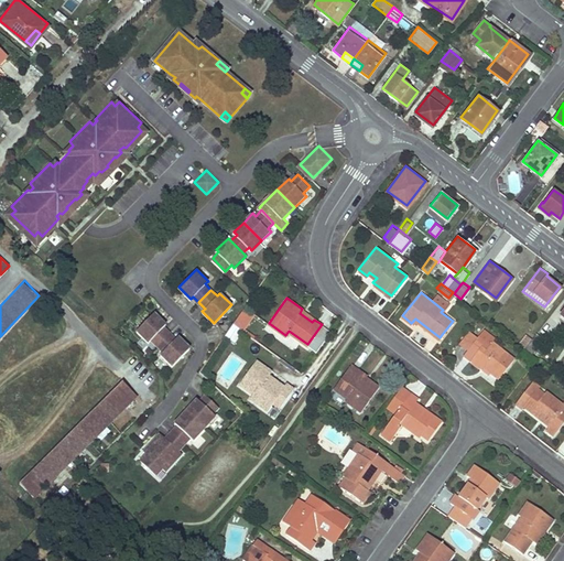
[(246,305),(234,322),(242,327),(255,311),(246,305)]
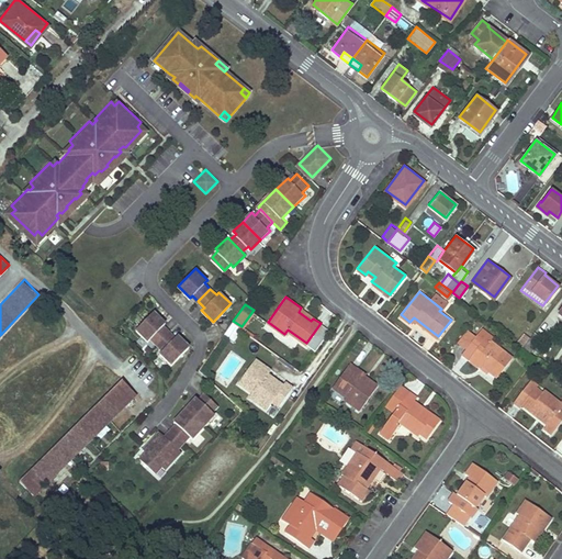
[(169,331),(163,325),(165,322),(154,311),(136,328),(147,341),(150,337),(156,343),(169,331)]
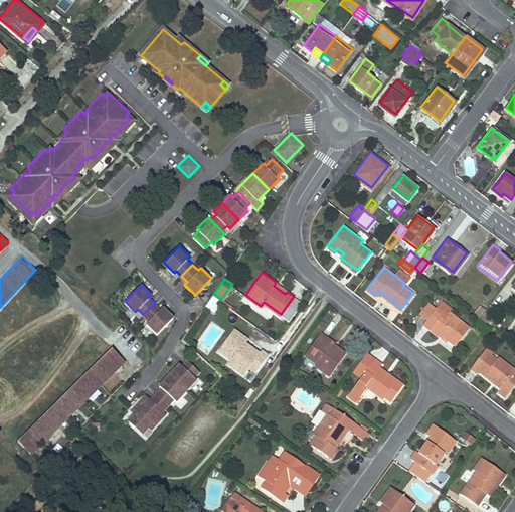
[(426,318),(422,322),(440,334),(441,332),(455,343),(469,326),(449,311),(451,308),(441,300),(435,307),(426,318)]
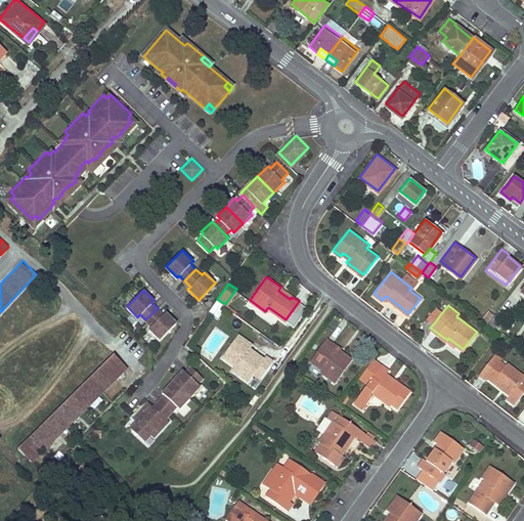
[(434,323),(442,312),(435,306),(427,317),(434,323)]
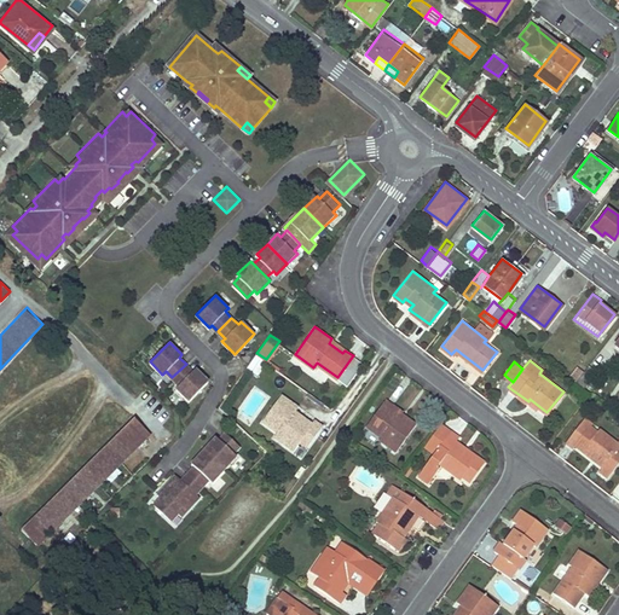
[(583,369),(574,381),(582,386),(595,367),(589,363),(583,369)]
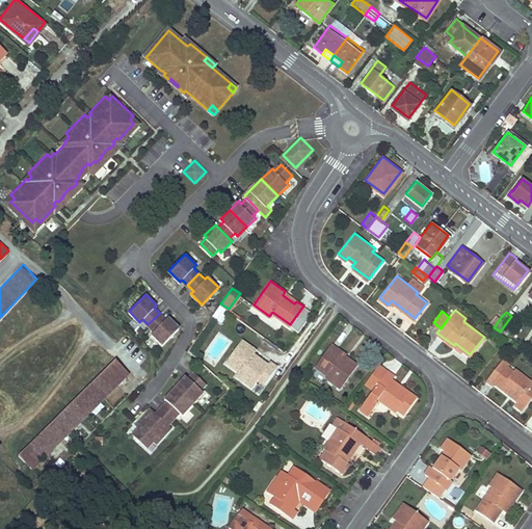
[(162,344),(179,327),(167,316),(165,318),(160,313),(148,324),(154,331),(151,334),(162,344)]
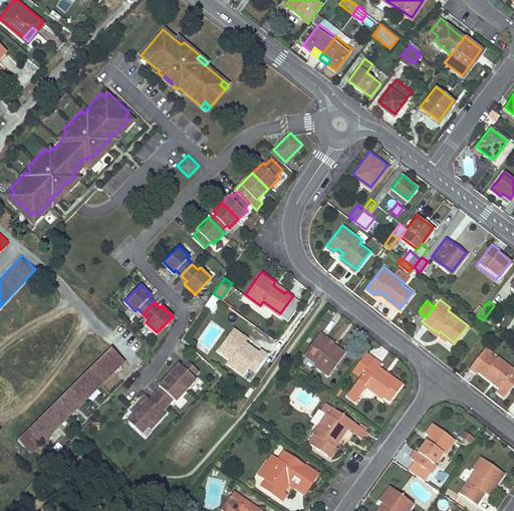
[(479,302),(472,312),(477,316),(484,306),(479,302)]
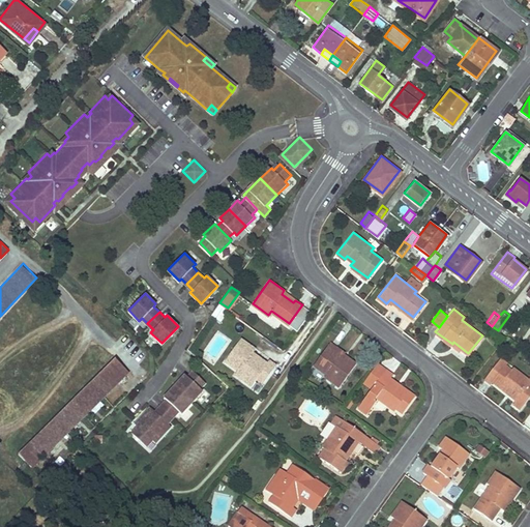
[(255,348),(240,338),(225,358),(238,369),(235,373),(252,384),(256,377),(263,381),(275,363),(268,358),(266,361),(253,351),(255,348)]
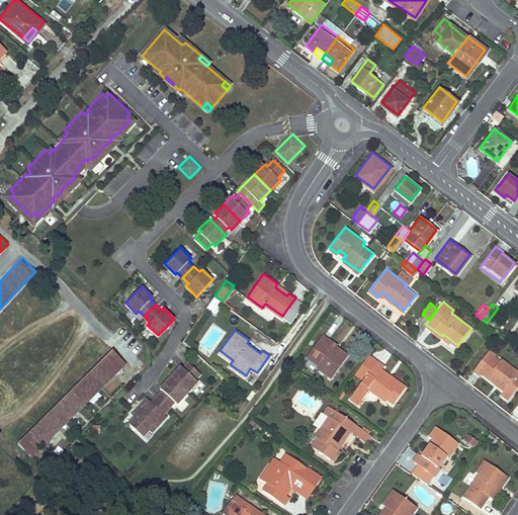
[(337,344),(323,334),(307,355),(319,363),(318,366),(331,376),(347,354),(336,345),(337,344)]
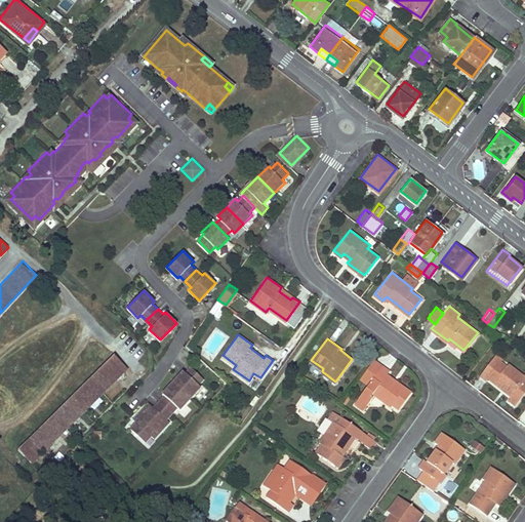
[(501,358),(495,353),(479,373),(486,378),(487,376),(511,394),(508,398),(515,403),(524,390),(524,372),(523,375),(508,362),(506,365),(499,360),(501,358)]
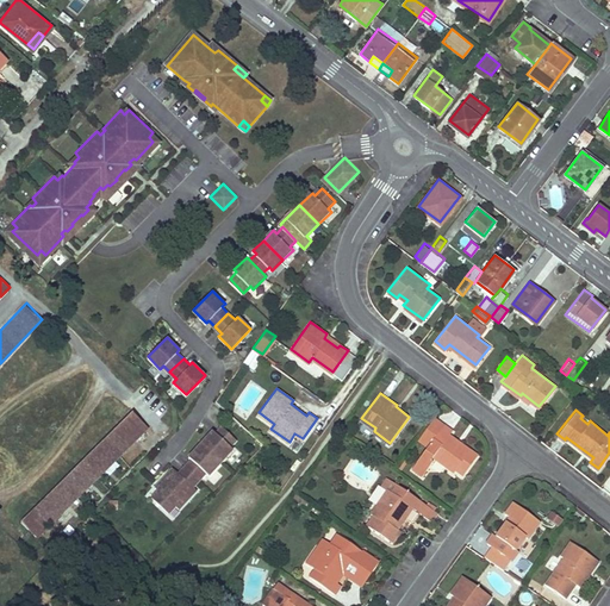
[(128,445),(148,426),(131,411),(107,433),(76,463),(47,494),(26,513),(32,520),(26,525),(36,536),(50,522),(79,493),(128,445)]
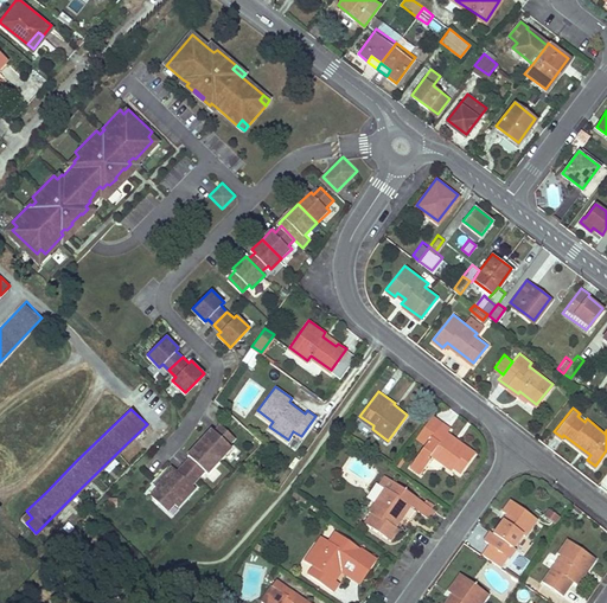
[(441,421),(408,467),(417,473),(429,456),(428,455),(430,451),(452,468),(454,466),(461,470),(474,453),(447,431),(449,428),(441,421)]
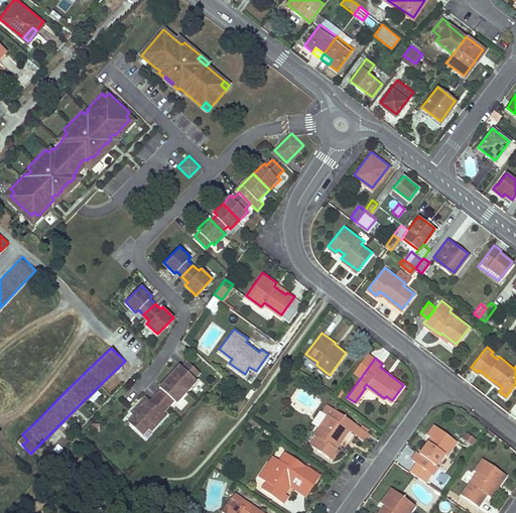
[(194,378),(200,372),(187,361),(182,366),(179,364),(169,375),(185,391),(197,380),(194,378)]
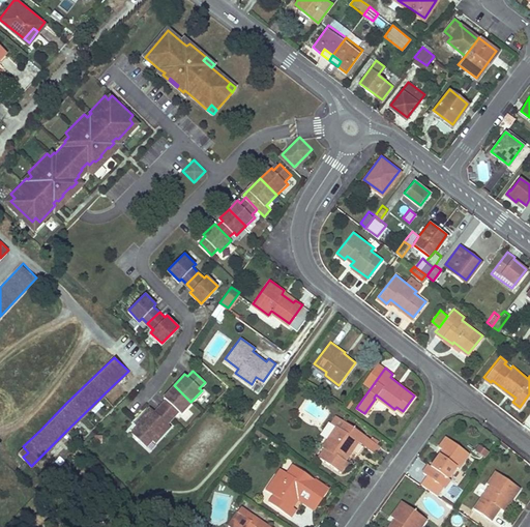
[(190,402),(174,385),(164,397),(166,399),(159,405),(172,416),(178,410),(180,413),(190,402)]
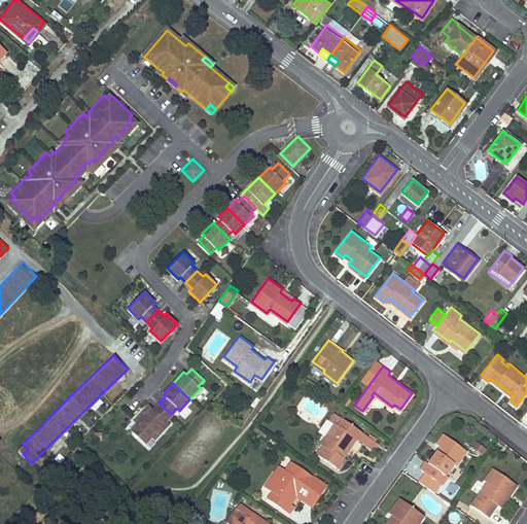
[(166,420),(171,414),(159,403),(153,408),(148,404),(137,415),(140,418),(136,422),(130,429),(144,443),(150,437),(152,439),(169,422),(166,420)]
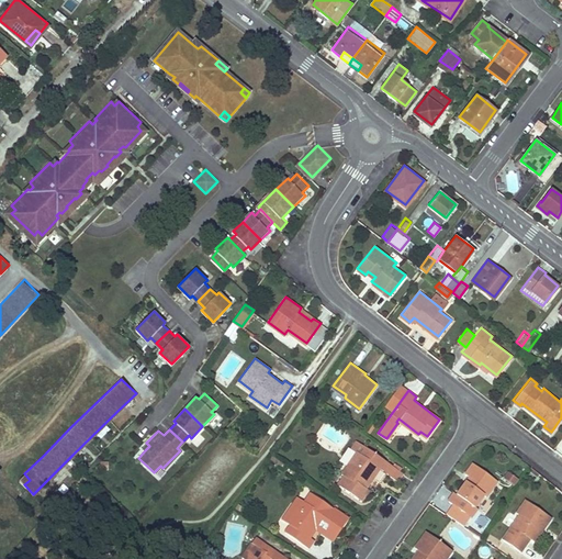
[(383,470),(389,461),(357,439),(352,446),(358,450),(343,473),(345,474),(338,483),(361,500),(369,489),(366,485),(379,467),(383,470)]
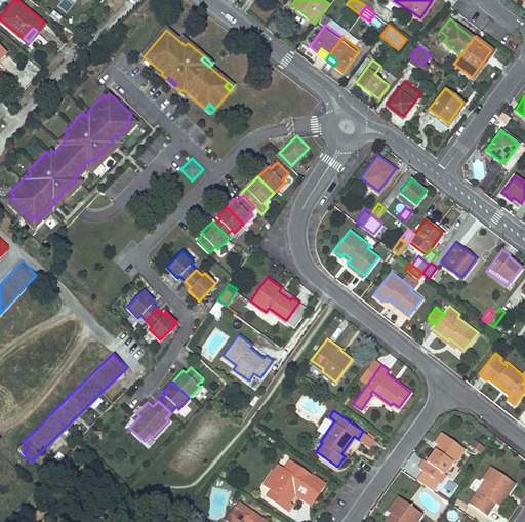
[(374,439),(363,431),(358,439),(368,446),(374,439)]
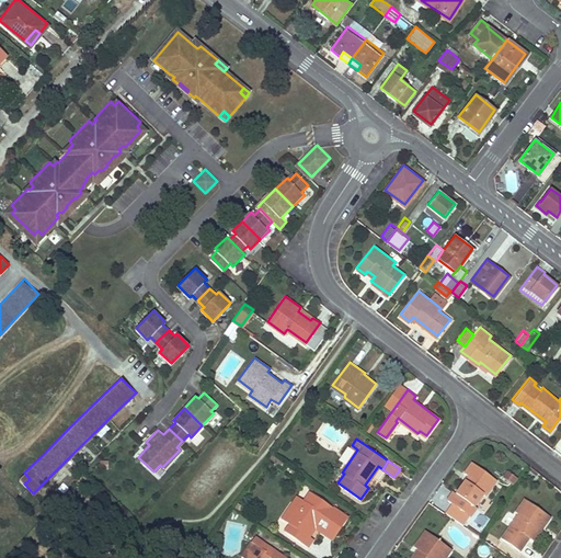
[(451,501),(445,511),(462,523),(476,505),(473,503),(482,492),(484,493),(496,478),(472,460),(465,471),(469,475),(456,492),(453,490),(447,498),(451,501)]
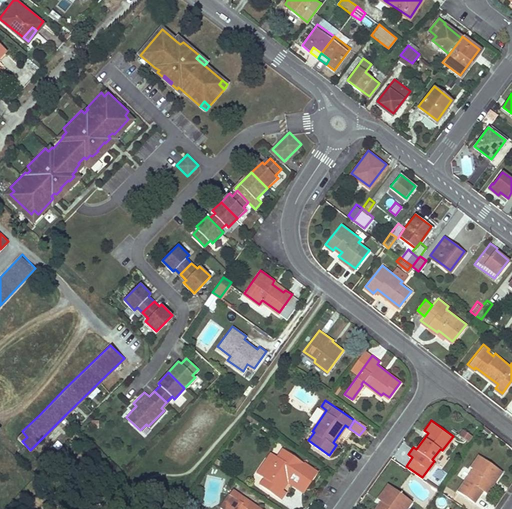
[(461,428),(457,435),(469,441),(472,434),(461,428)]
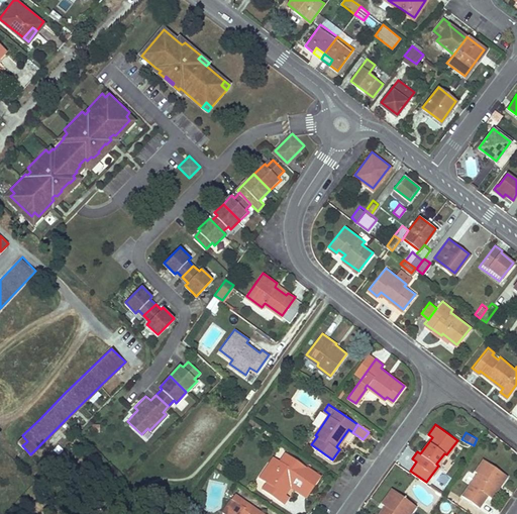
[(27,441),(22,435),(17,440),(22,445),(27,441)]
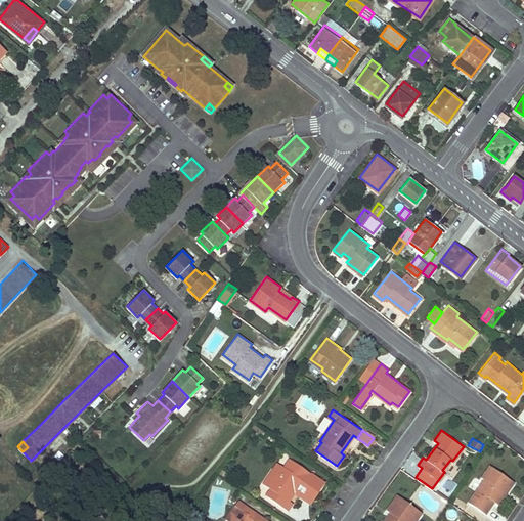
[(316,490),(322,481),(289,458),(284,466),(281,465),(267,485),(271,487),(265,494),(287,509),(292,502),(289,498),(295,490),(302,480),(316,490)]
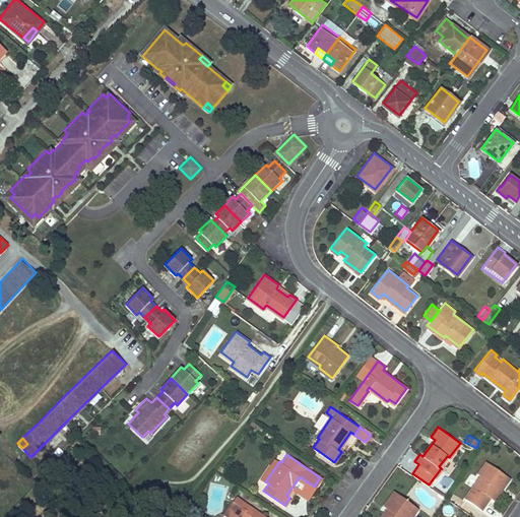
[(265,481),(279,461),(275,459),(262,479),(265,481)]
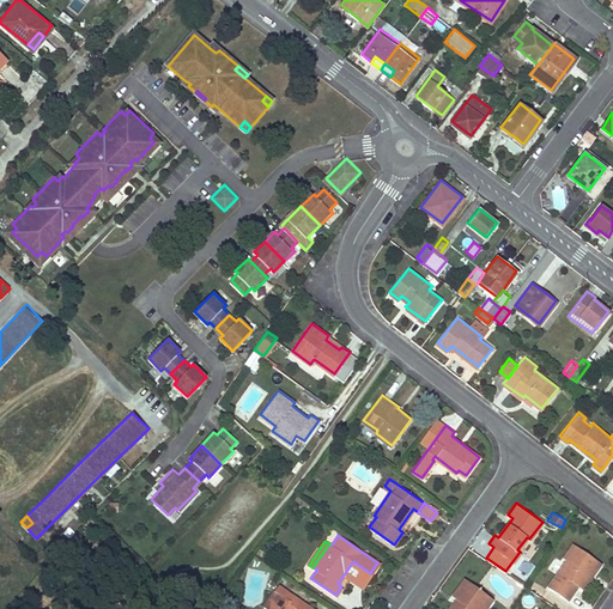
[(566,560),(548,585),(568,598),(577,584),(582,588),(600,561),(574,543),(564,558),(566,560)]
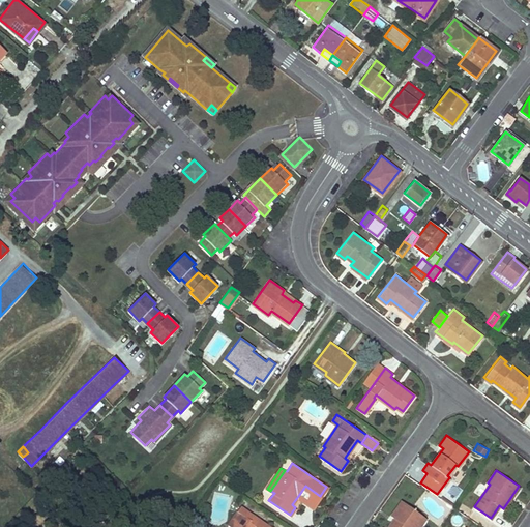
[(320,496),(305,486),(298,496),(313,506),(320,496)]
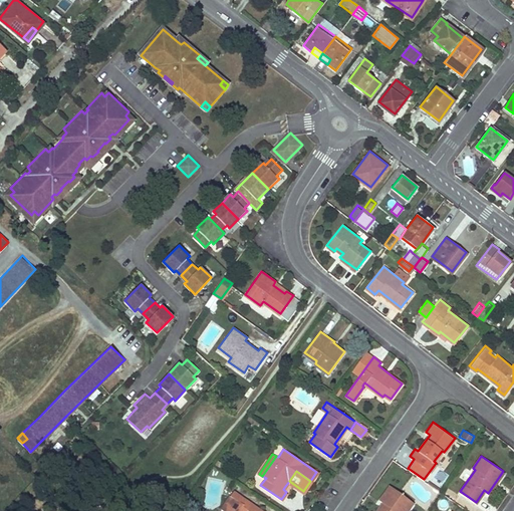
[(406,510),(413,501),(390,484),(379,500),(382,502),(375,510),(372,510),(371,510),(406,510)]
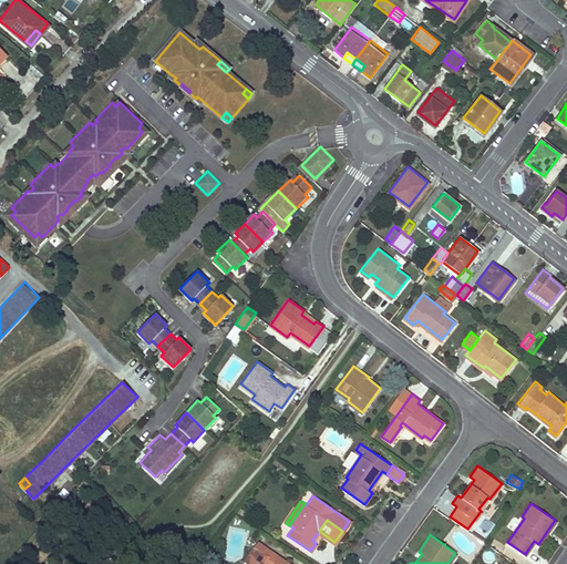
[(267,555),(270,550),(257,541),(254,545),(267,555)]
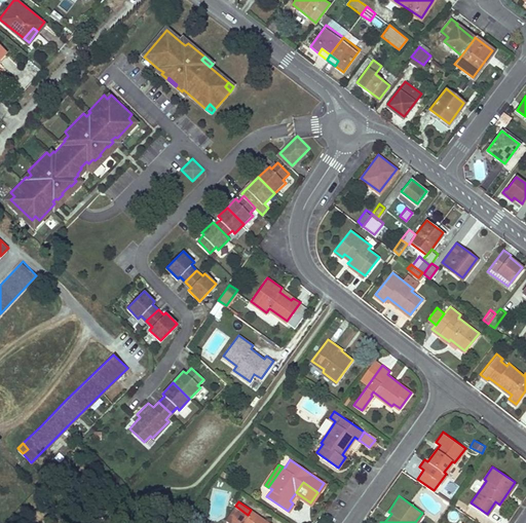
[(235,506),(226,520),(230,522),(229,522),(269,522),(251,510),(248,515),(235,506)]
